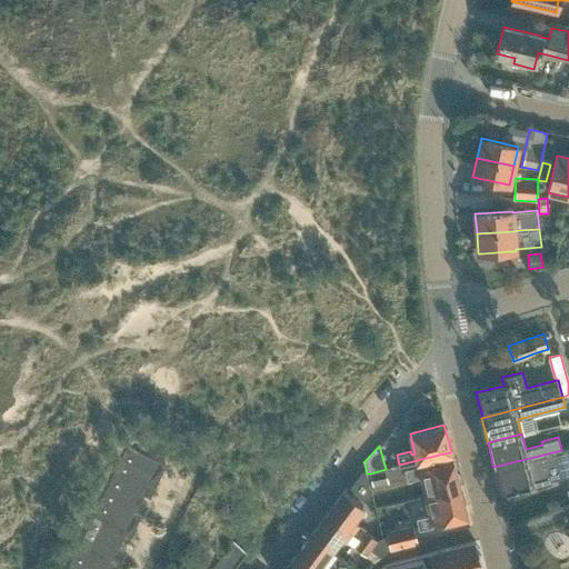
[(561,450),(493,467),(493,468),(495,467),(501,492),(533,483),(535,487),(551,483),(550,479),(568,475),(568,447),(561,450)]
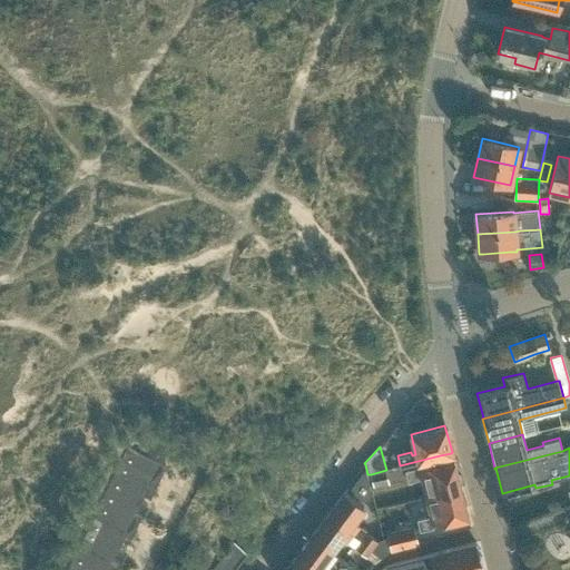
[(116,474),(154,493),(165,471),(127,453),(116,474)]
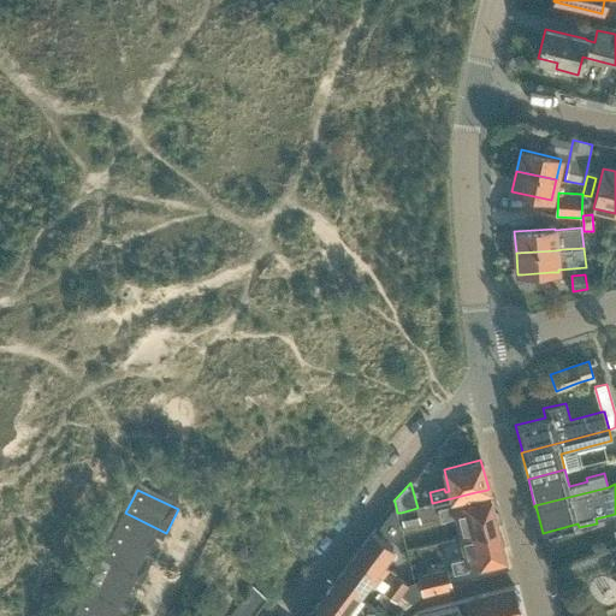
[(490,497),(487,490),(475,492),(477,501),(490,497)]
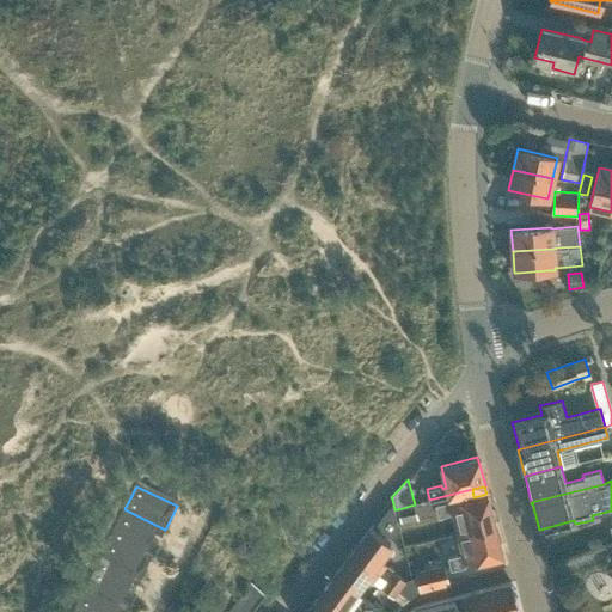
[(454,534),(495,525),(487,494),(473,497),(450,503),(448,502),(434,506),(438,518),(450,514),(454,534)]
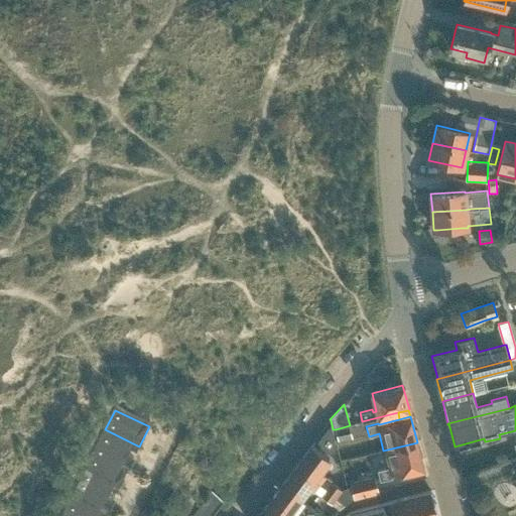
[(331,425),(317,444),(331,455),(337,446),(331,425)]
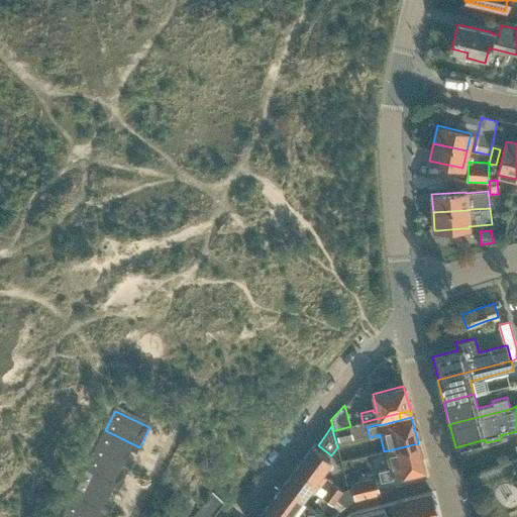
[(350,426),(336,430),(339,442),(353,438),(350,426)]
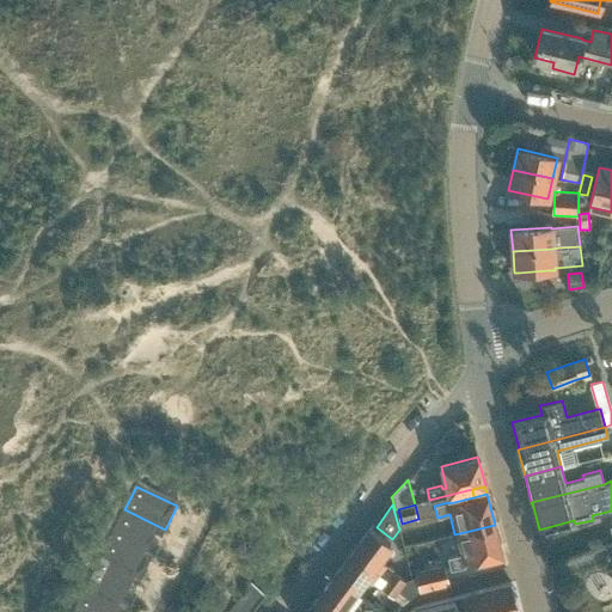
[(163,533),(165,530),(124,509),(110,538),(128,546),(133,536),(148,543),(154,528),(163,533)]
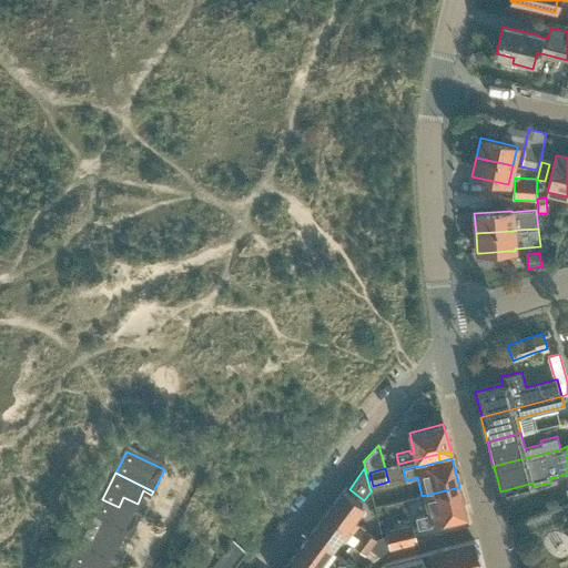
[(459,487),(422,496),(427,514),(415,517),(418,528),(432,525),(432,524),(466,515),(459,487)]
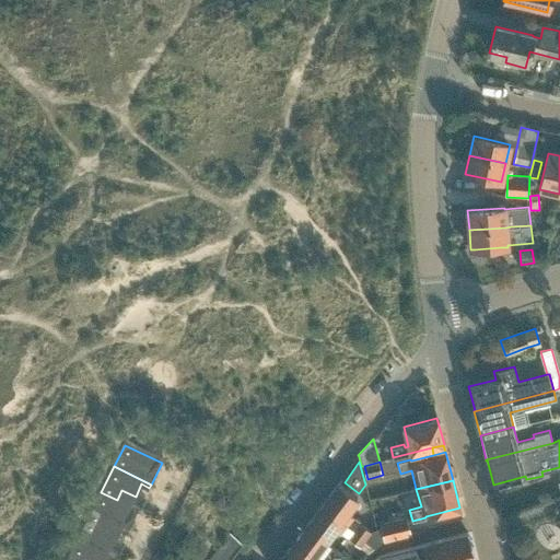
[(338,483),(322,505),(347,524),(354,531),(374,545),(380,540),(376,526),(371,529),(370,531),(360,523),(360,522),(347,512),(357,498),(338,483)]
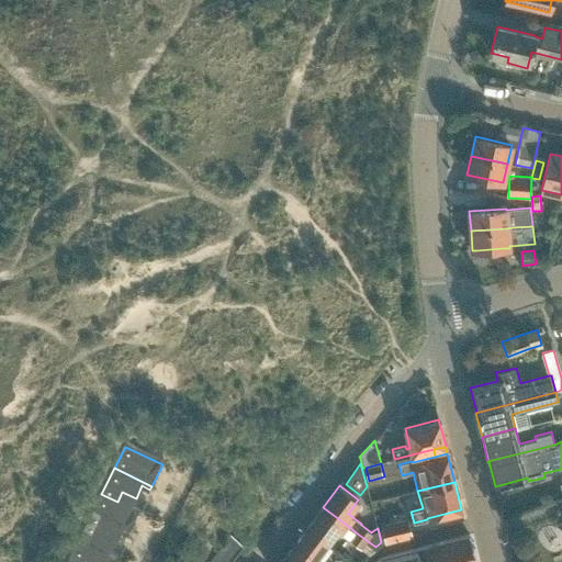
[(144,503),(136,498),(122,492),(117,502),(101,494),(93,510),(123,525),(131,529),(144,503)]
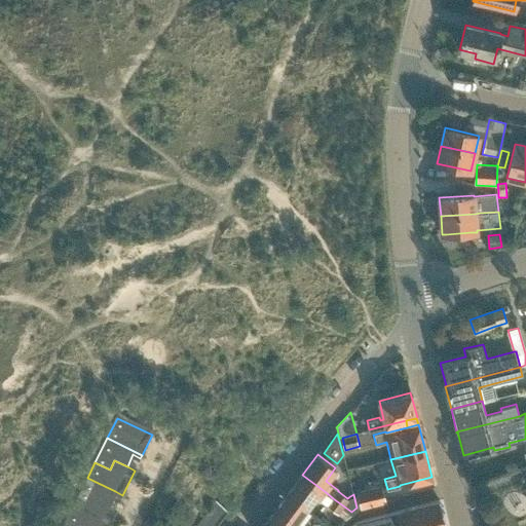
[(302,475),(287,495),(304,509),(313,496),(320,500),(320,499),(326,492),(302,475)]
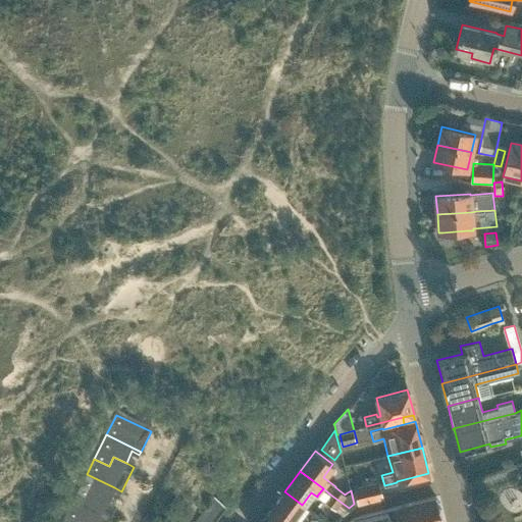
[(103,511),(114,487),(87,474),(73,502),(107,518),(109,514),(103,511)]
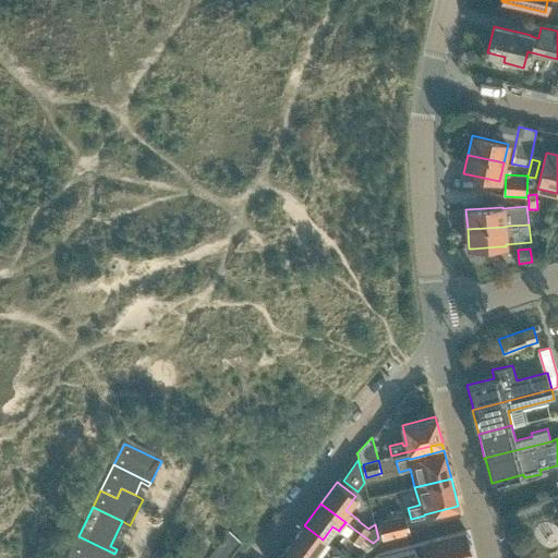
[(404,516),(378,522),(383,538),(409,532),(404,516)]
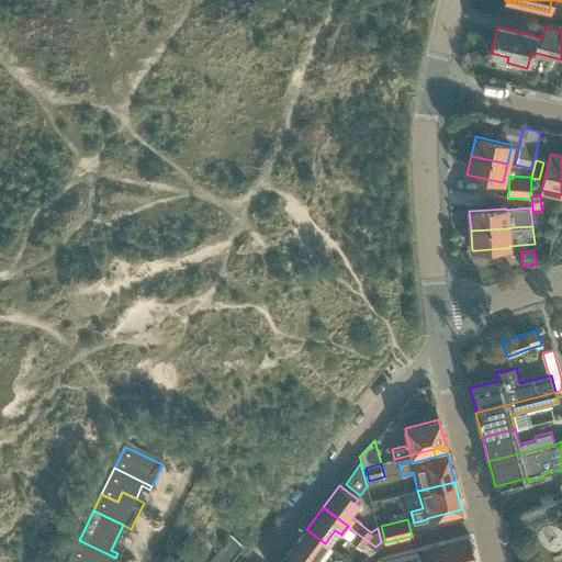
[(306,529),(290,551),(304,561),(323,561),(315,557),(325,543),(306,529)]
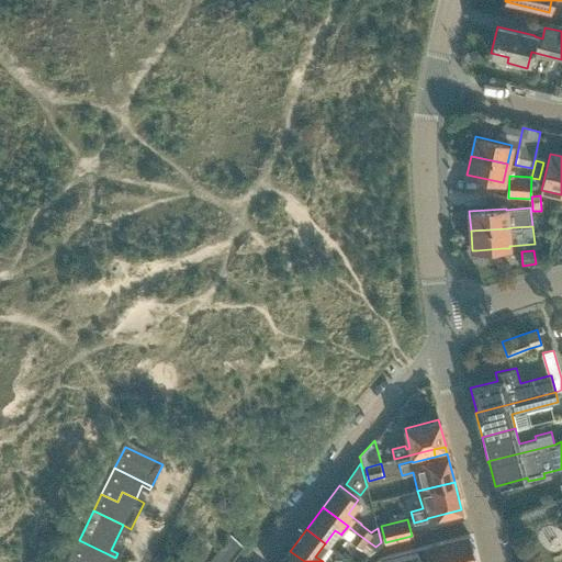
[(356,532),(349,540),(369,554),(375,547),(356,532)]
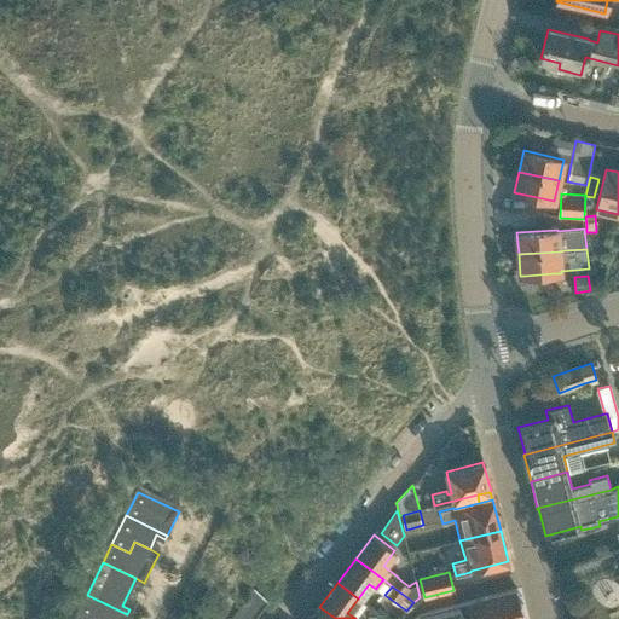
[(524,618),(518,589),(417,614),(418,618),(524,618)]
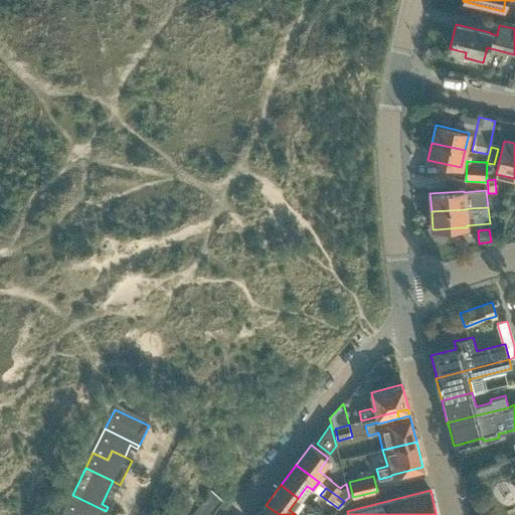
[(210,514),(222,499),(211,491),(192,514),(210,514)]
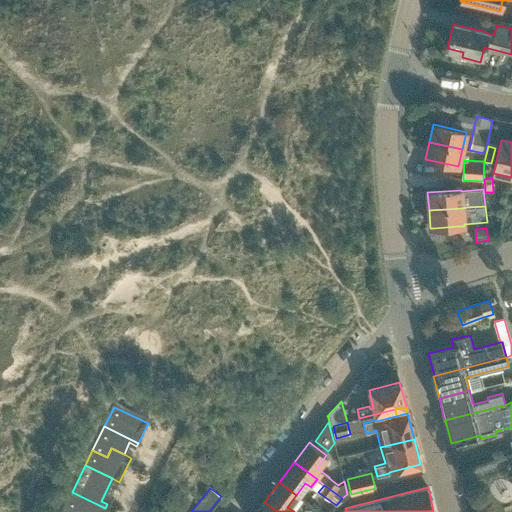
[(102,511),(105,508),(72,492),(62,511),(95,511),(97,509),(102,511)]
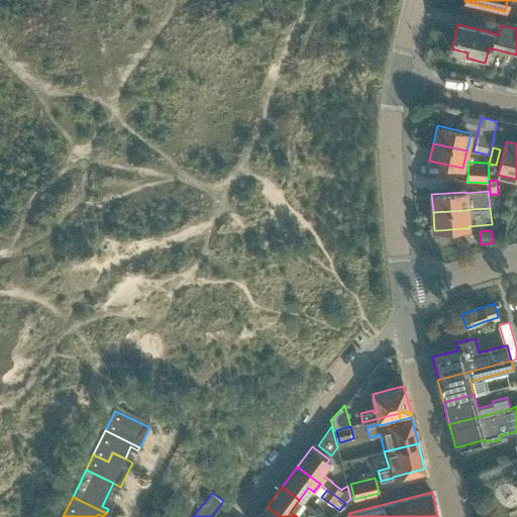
[(280,516),(267,507),(259,516),(280,516)]
